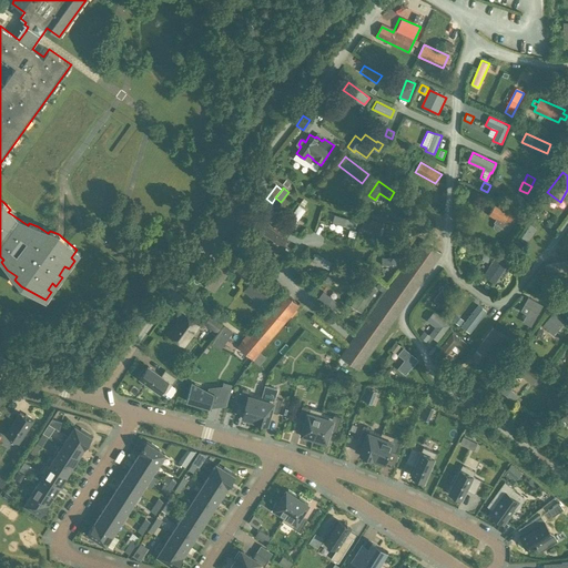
[(524,201),(527,193),(519,190),(516,198),(524,201)]
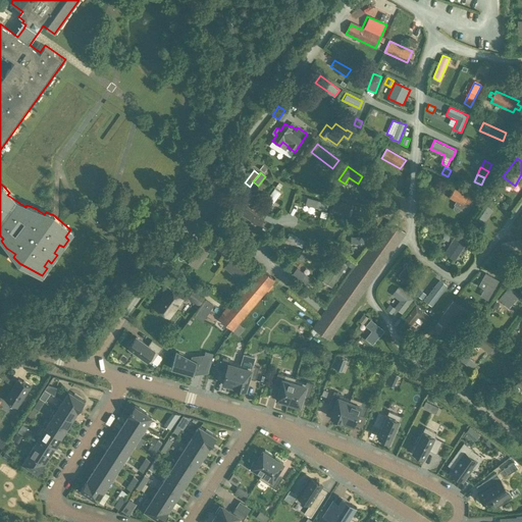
[(264,202),(270,207),(280,193),(273,189),(264,202)]
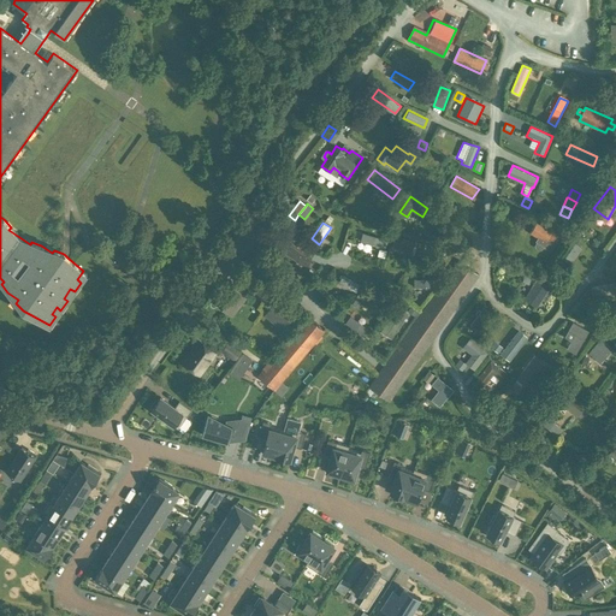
[(529,232),(546,242),(550,238),(554,241),(557,235),(552,232),(535,223),(529,232)]
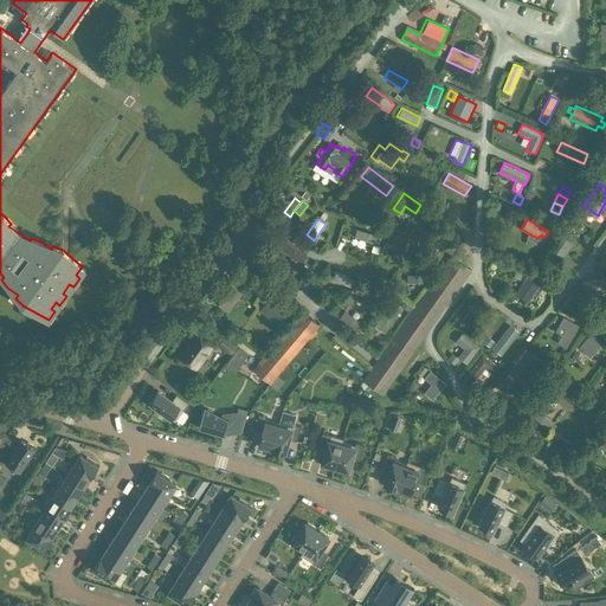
[(354,237),(379,244),(381,234),(356,227),(354,237)]
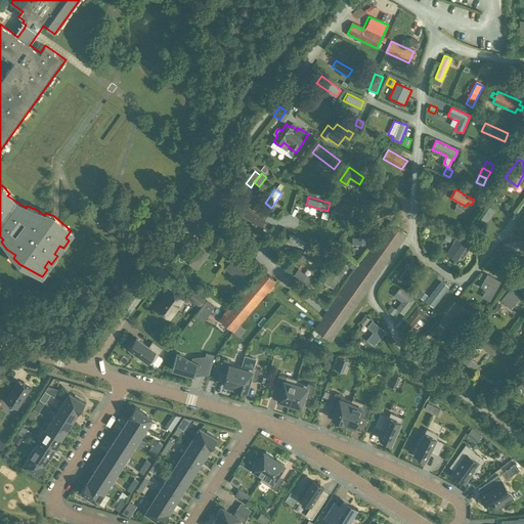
[(333,211),(349,215),(352,204),(336,200),(333,211)]
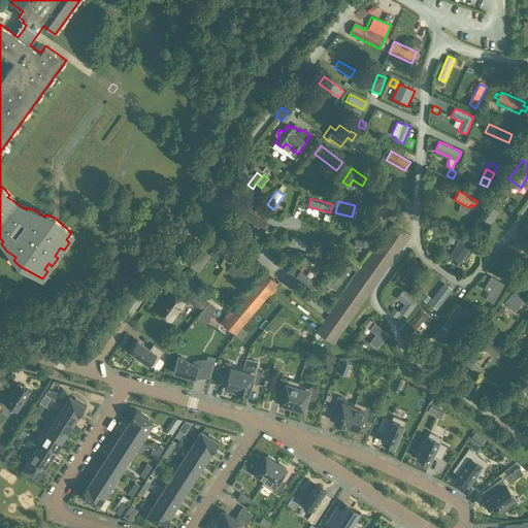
[(492,207),(482,221),(488,225),(498,211),(492,207)]
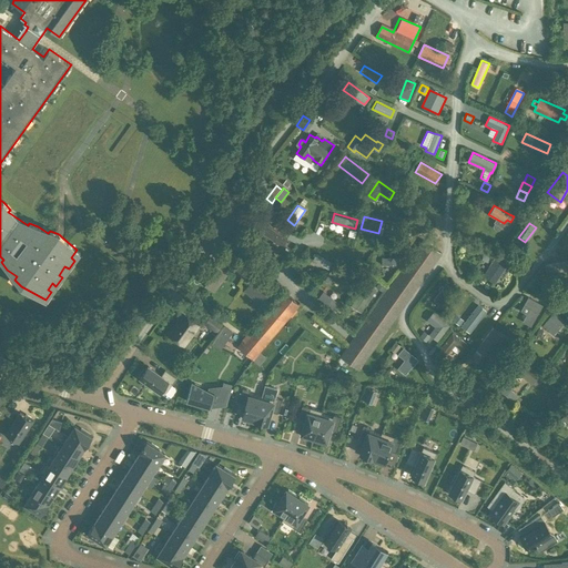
[(267,226),(262,235),(283,250),(288,241),(267,226)]
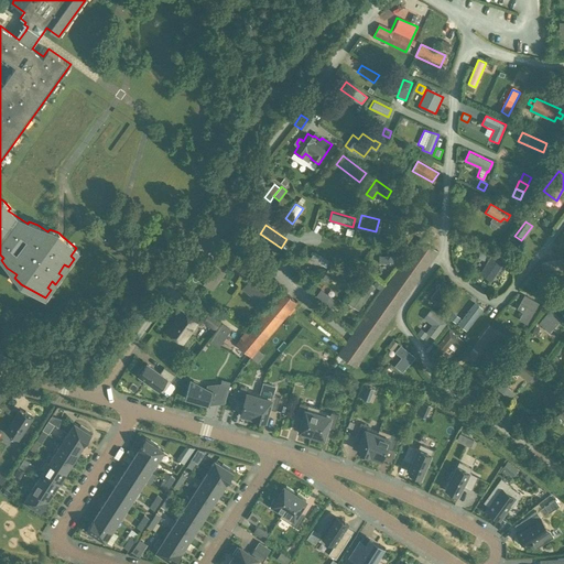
[(356,367),(438,251),(421,238),(418,241),(387,285),(353,334),(348,339),(338,354),(356,367)]
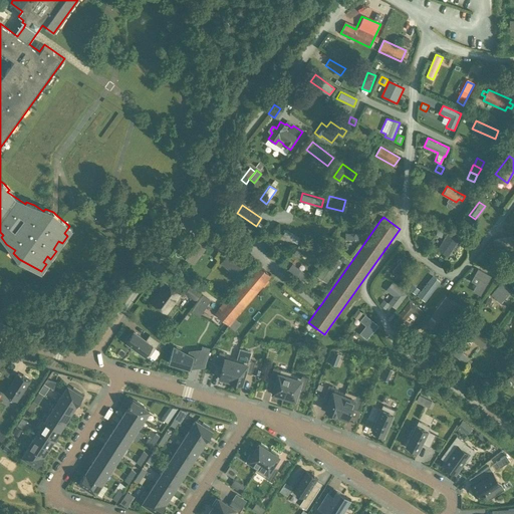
[(262,230),(257,226),(253,231),(258,235),(262,230)]
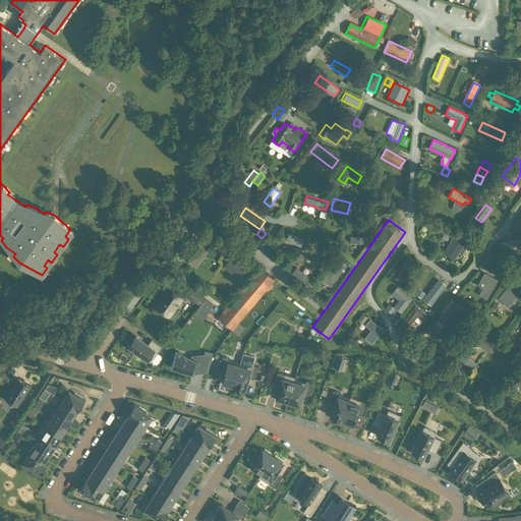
[(287,237),(301,246),(305,240),(290,231),(287,237)]
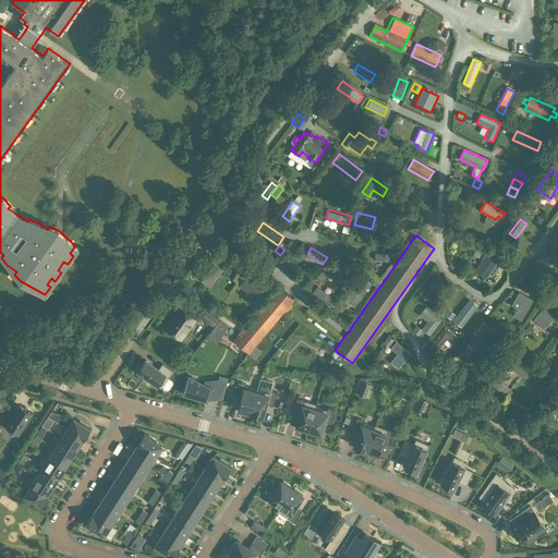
[(475,269),(486,277),(498,259),(486,252),(475,269)]
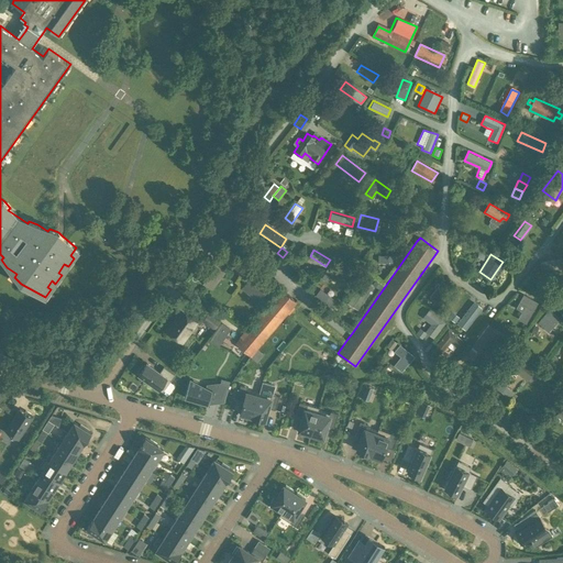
[(518,255),(515,260),(521,264),(525,260),(518,255)]
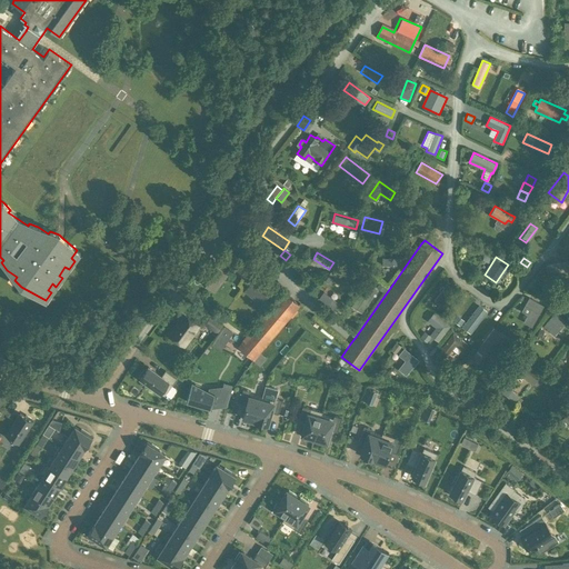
[(568,259),(546,265),(548,275),(568,269),(568,259)]
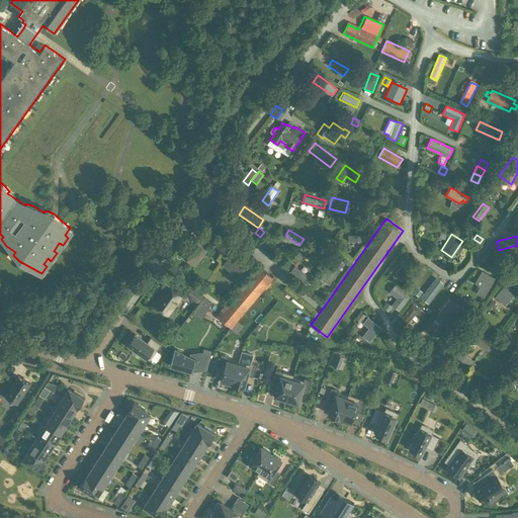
[(194,264),(204,250),(206,251),(195,242),(195,243),(185,257),(184,257),(196,266),(196,265),(194,264)]
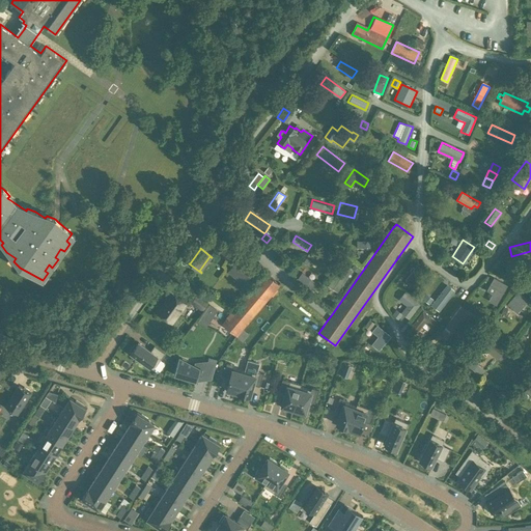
[(310,250),(307,256),(313,259),(316,254),(310,250)]
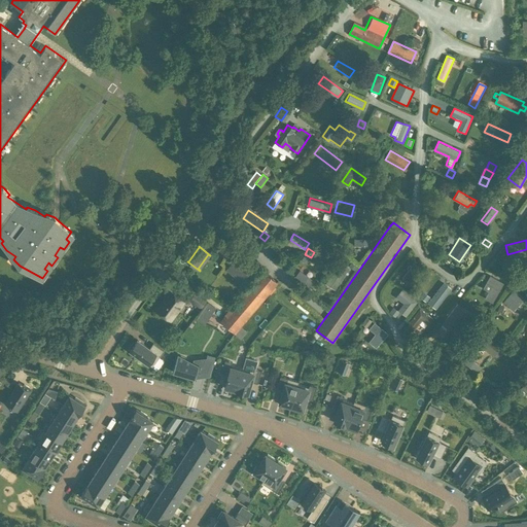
[(225,269),(241,281),(248,273),(234,259),(225,269)]
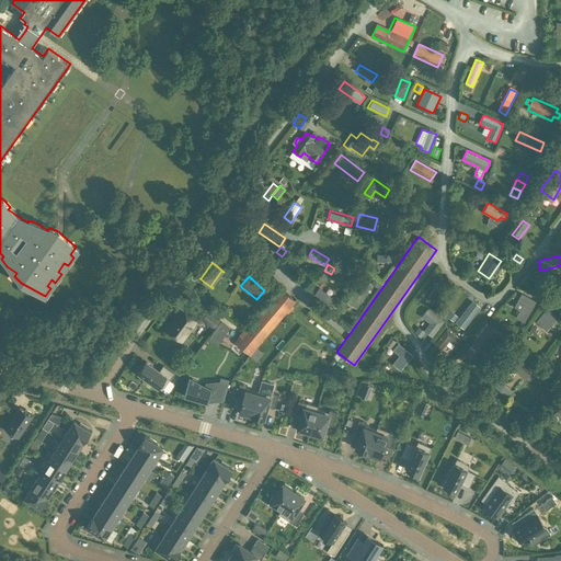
[(362,276),(346,299),(356,306),(371,282),(362,276)]
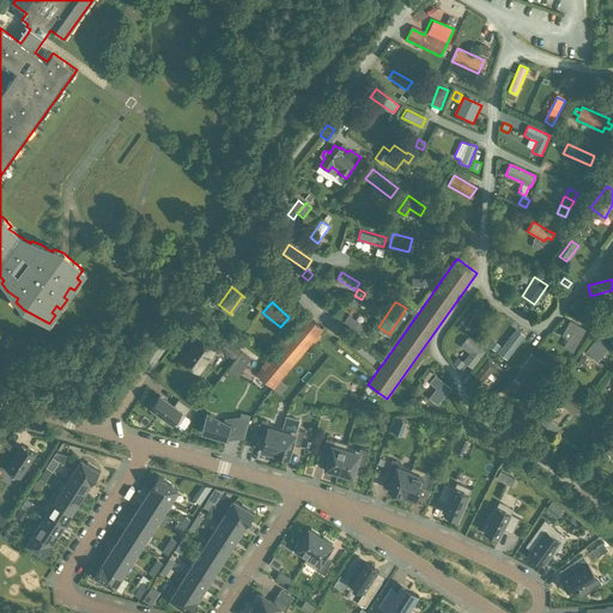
[(480,305),(467,323),(475,329),(489,310),(480,305)]
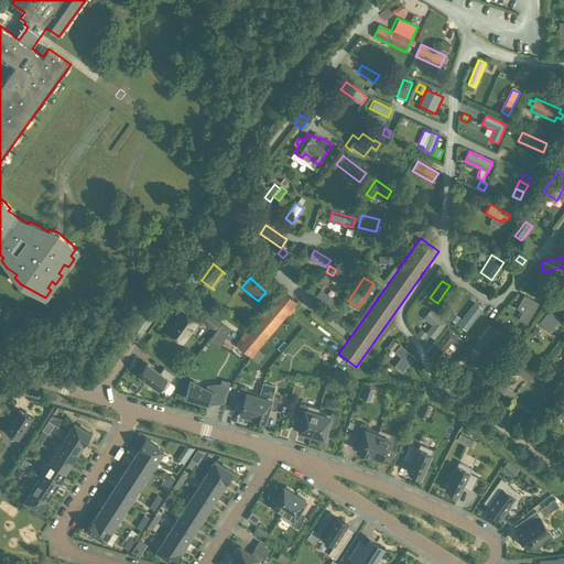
[(316,295),(334,308),(338,302),(321,289),(316,295)]
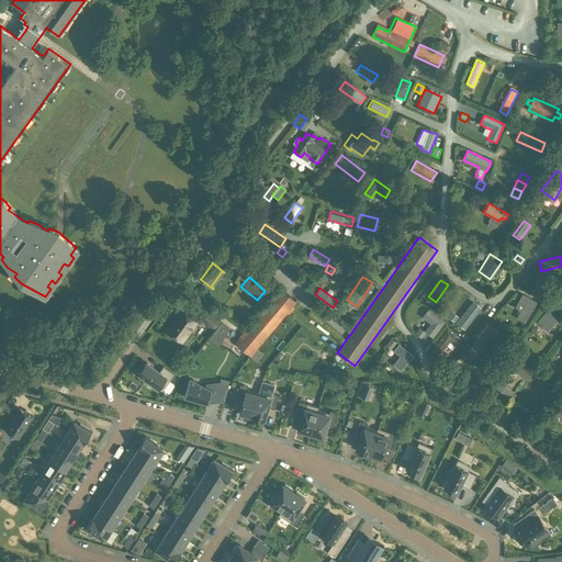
[(281,289),(258,316),(272,328),(295,301),(281,289)]
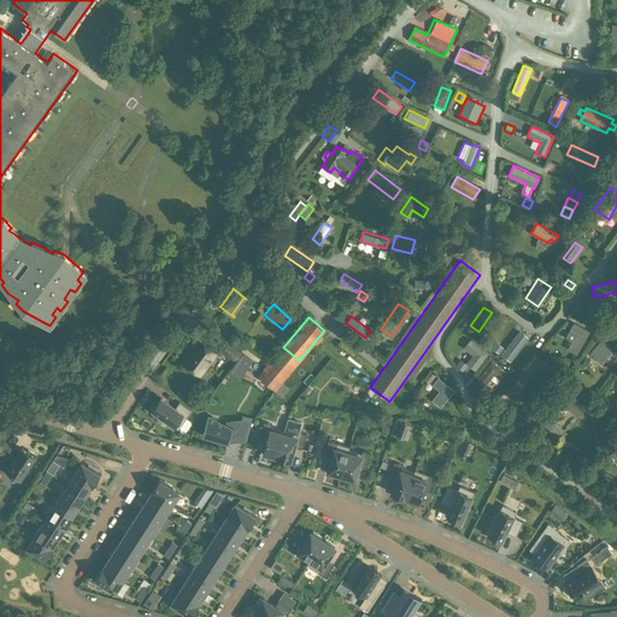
[(463,330),(468,322),(463,319),(458,327),(463,330)]
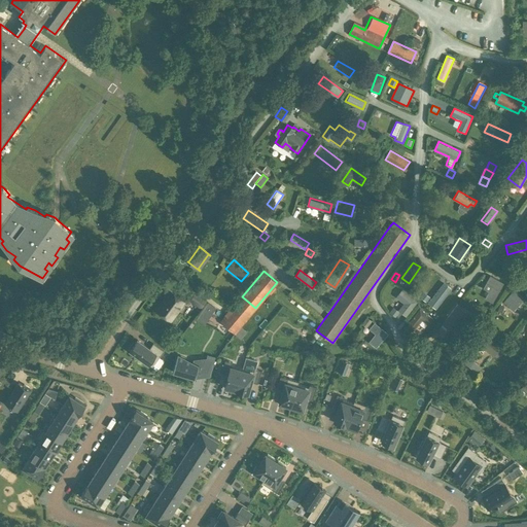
[(485,299),(493,303),(503,283),(490,276),(486,282),(492,286),(489,291),(485,299)]
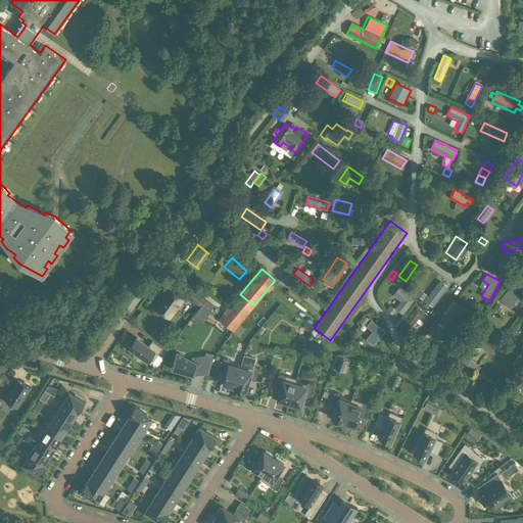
[(424,301),(431,307),(446,287),(438,282),(424,301)]
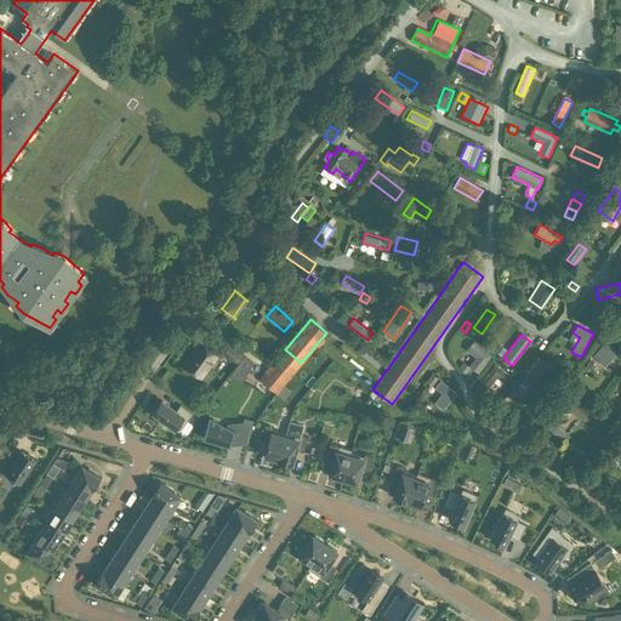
[(593,355),(605,365),(619,349),(607,340),(593,355)]
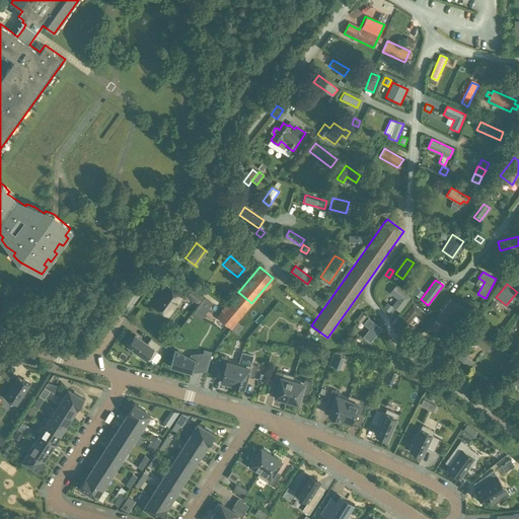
[(154,305),(168,315),(181,297),(184,299),(189,294),(177,287),(174,292),(167,287),(154,305)]
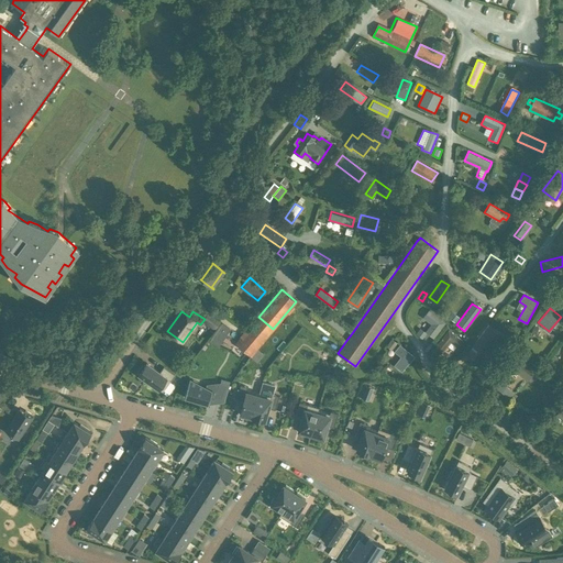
[(445,324),(429,311),(422,319),(430,326),(424,333),(432,340),(445,324)]
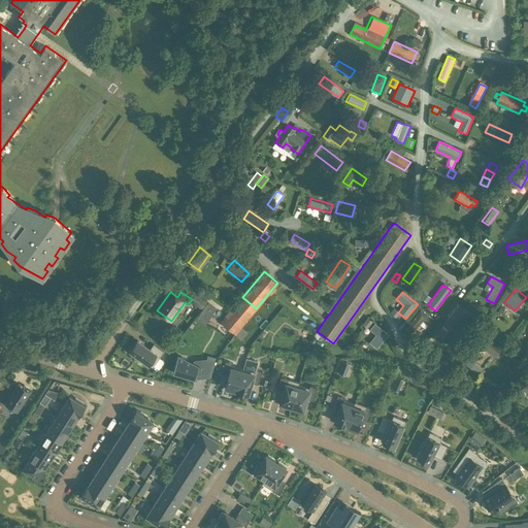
[(424,295),(420,299),(425,303),(429,298),(424,295)]
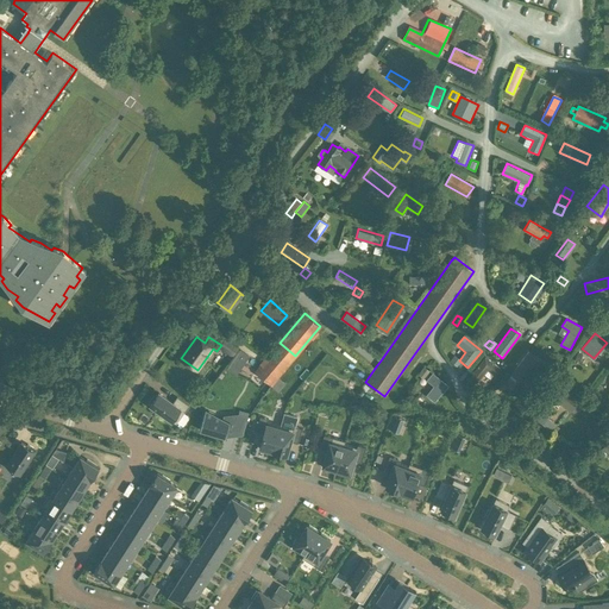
[(295,356),(280,343),(255,371),(271,384),(295,356)]
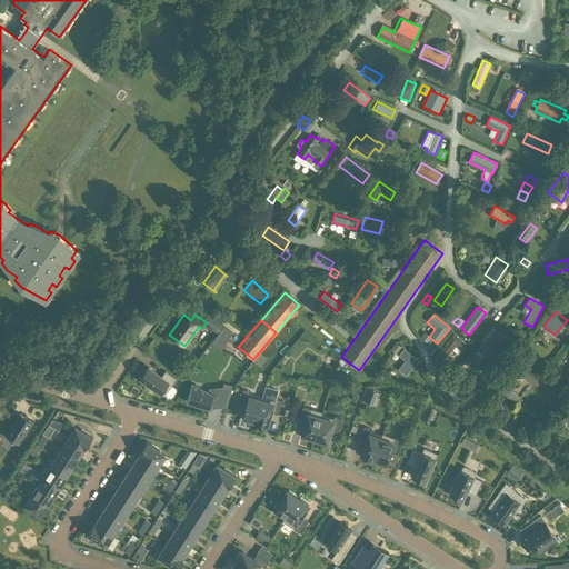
[(220,349),(232,332),(225,327),(212,343),(220,349)]
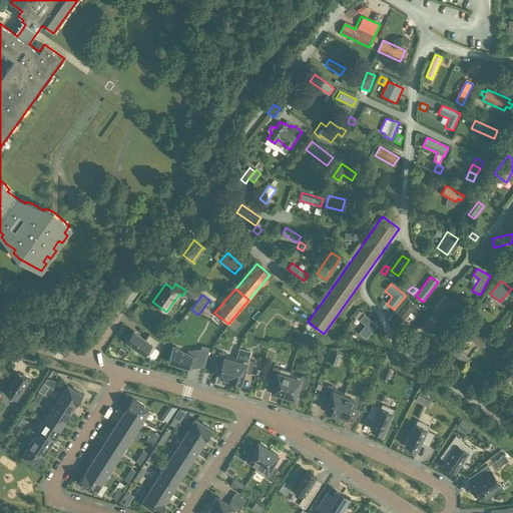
[(430,315),(436,320),(447,306),(455,313),(460,306),(446,295),(430,315)]
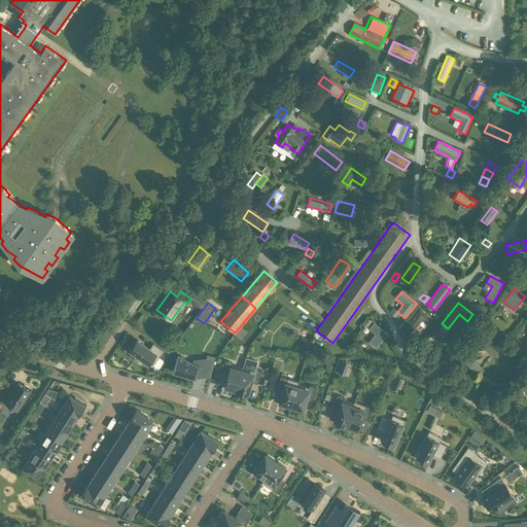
[(433,318),(420,308),(408,324),(415,329),(421,320),(428,325),(433,318)]
